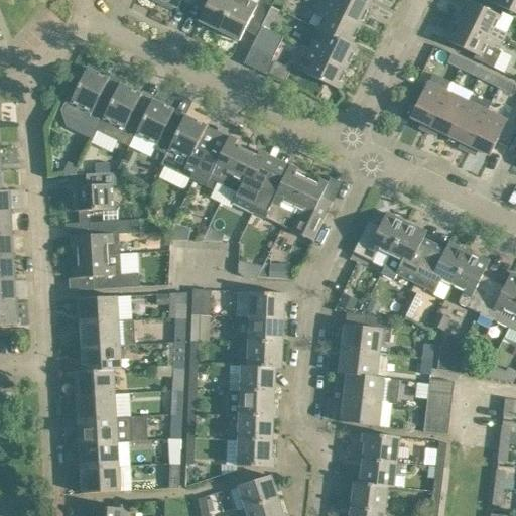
[(205,0),(209,1),(199,21),(219,31),(234,0),(205,0)]
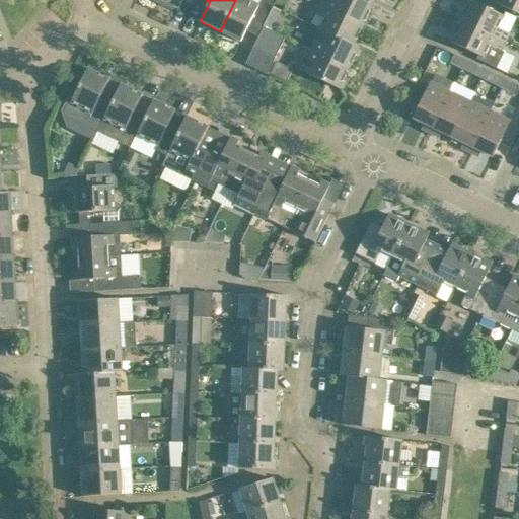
[(257,0),(235,0),(220,31),(241,42),(254,14),(266,20),(274,4),(276,0),(261,0),(261,1),(257,0)]
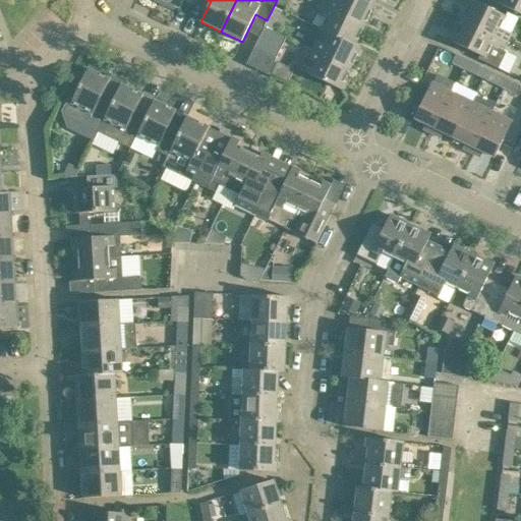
[(321,0),(320,4),(364,25),(373,5),(362,0),(334,0),(335,0),(334,0),(321,0)]
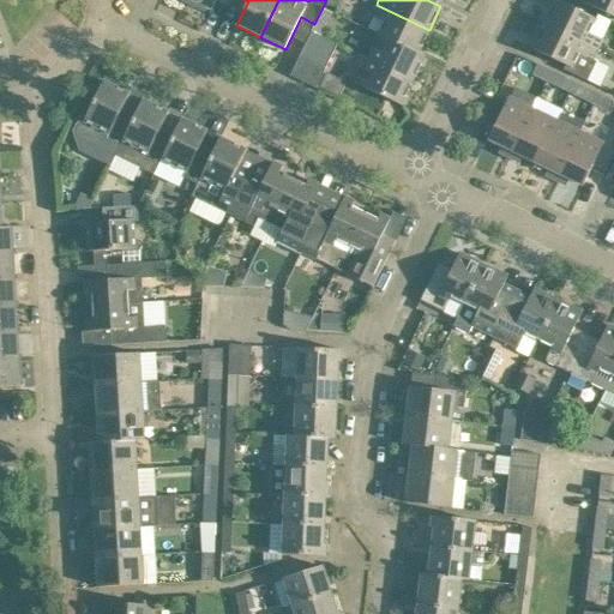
[(555,0),(543,24),(596,50),(602,40),(589,34),(595,19),(555,0)]
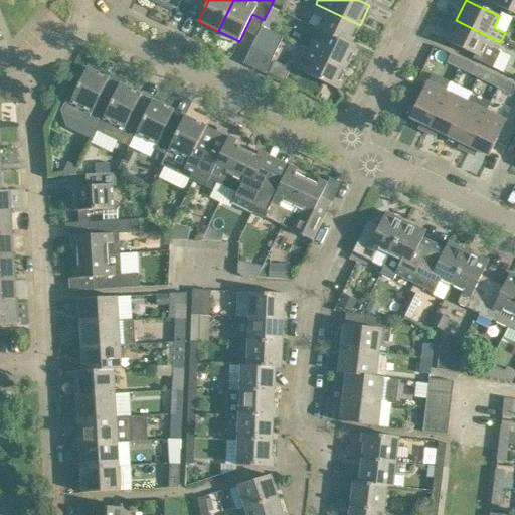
[(514,0),(492,0),(491,3),(514,14),(514,0)]
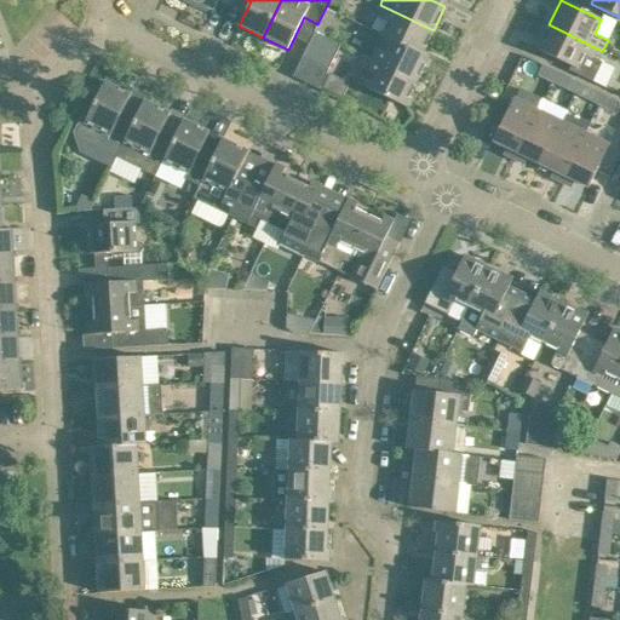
[(371,30),(375,32),(388,39),(422,55),(423,53),(434,30),(380,5),(374,16),(378,17),(371,30)]
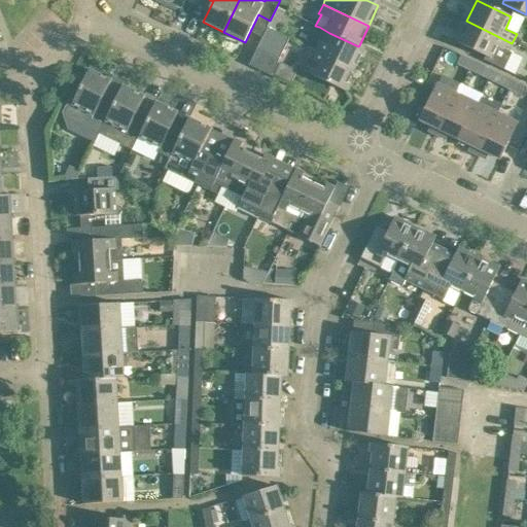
[(508,51),(512,43),(466,21),(456,42),(486,57),(485,60),(504,69),(512,53),(508,51)]
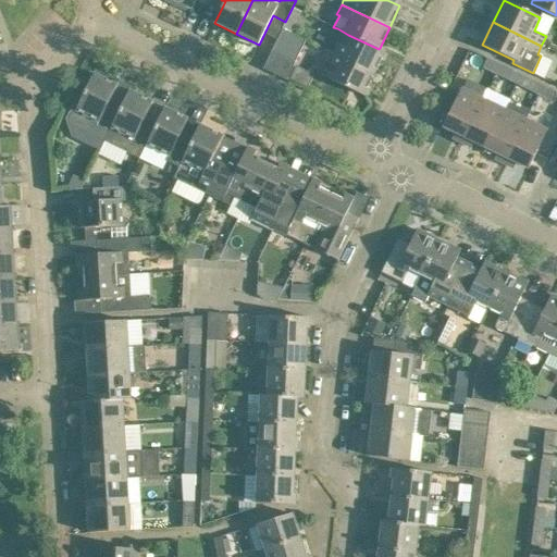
[(272,51),(283,57),(294,35),(282,28),(281,32),(272,51)]
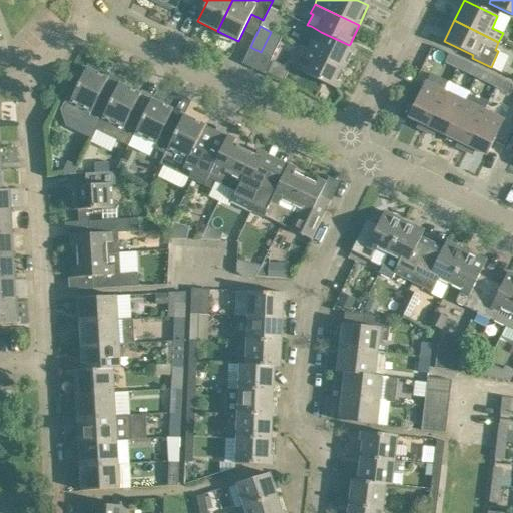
[(301,46),(345,67),(355,47),(350,44),(349,45),(321,32),(311,26),(301,46)]
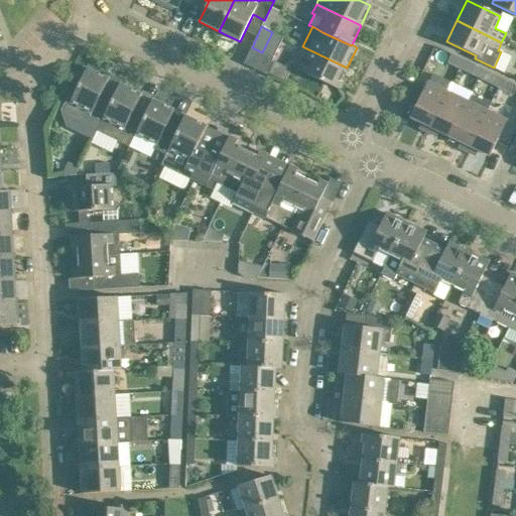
[(272,32),(262,52),(273,57),(282,39),(283,37),(272,32)]
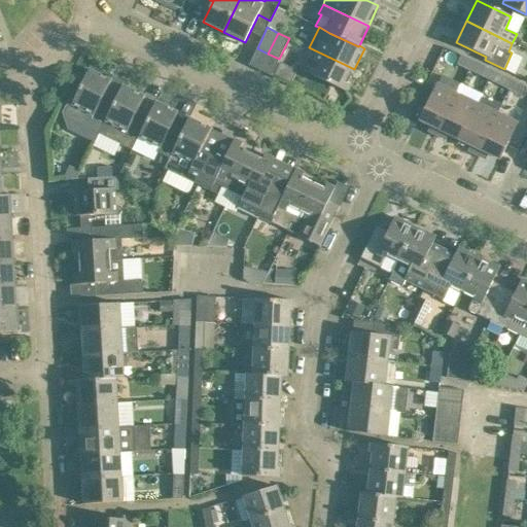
[(344,91),(354,69),(309,47),(305,57),(315,62),(310,74),(344,91)]
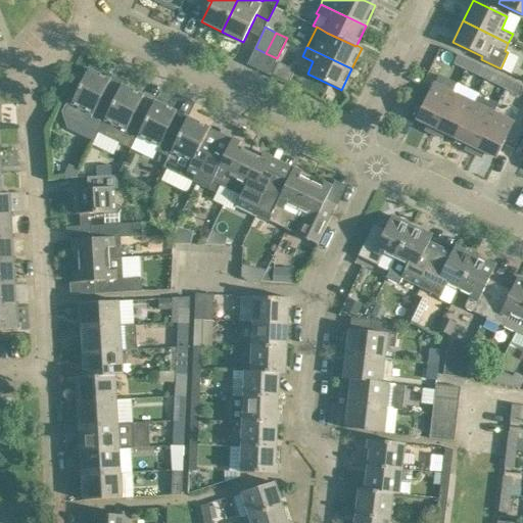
[(454,63),(469,72),(473,63),(458,55),(454,63)]
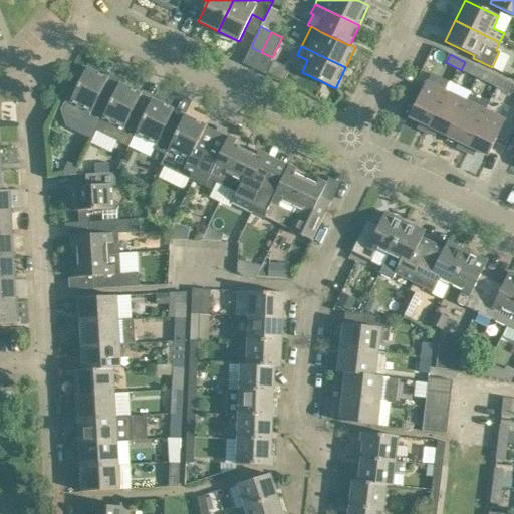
[(481,69),(465,62),(461,70),(468,73),(464,82),(473,86),(481,69)]
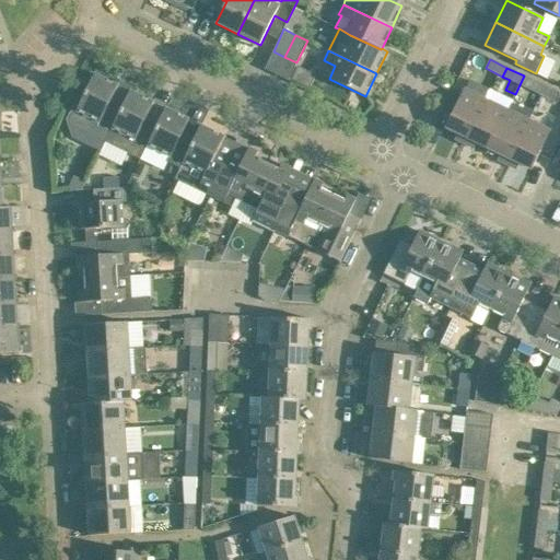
[(101,152),(112,129),(121,109),(109,104),(118,85),(94,73),(81,101),(79,100),(76,101),(66,120),(72,138),(101,152)]
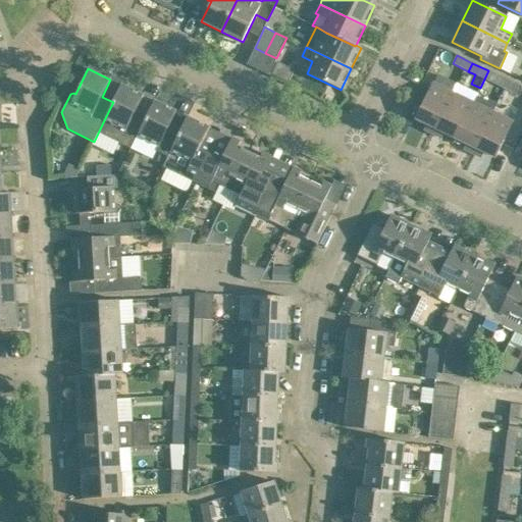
[(492,82),(504,88),(508,80),(496,73),(492,82)]
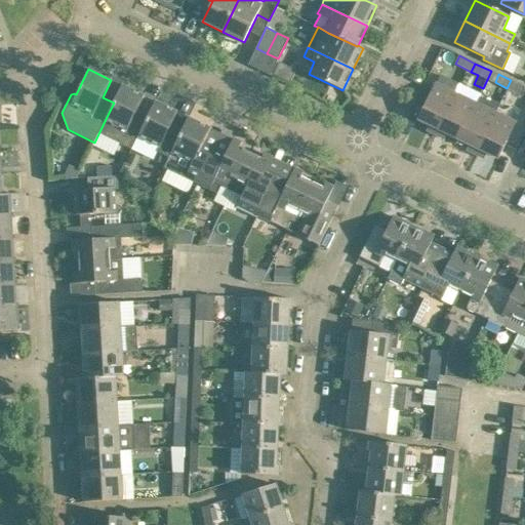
[(511,80),(507,88),(519,94),(523,85),(511,80)]
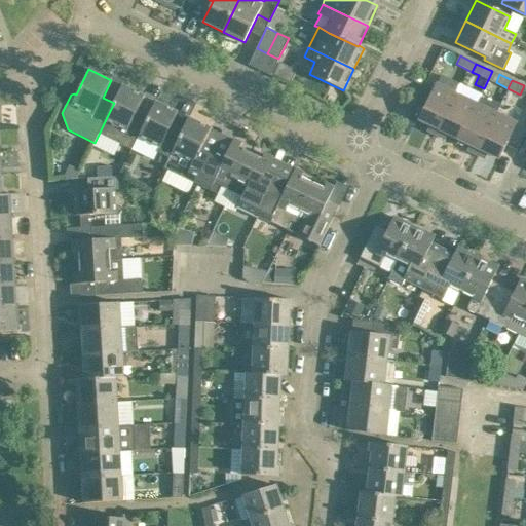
[(426,130),(436,136),(456,94),(436,84),(418,119),(429,124),(426,130)]
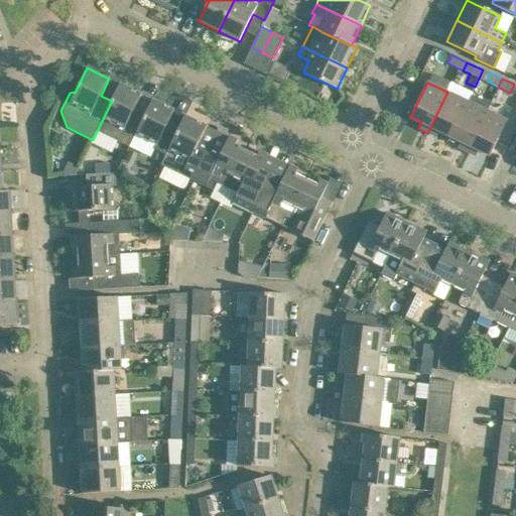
[(112,101),(103,119),(124,129),(122,132),(133,138),(135,135),(144,116),(133,111),(141,94),(120,84),(112,101)]
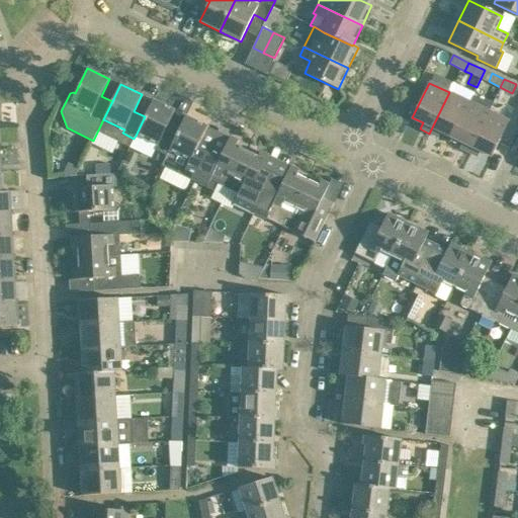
[(449,92),(429,134),(438,138),(441,132),(451,137),(468,102),(449,92)]
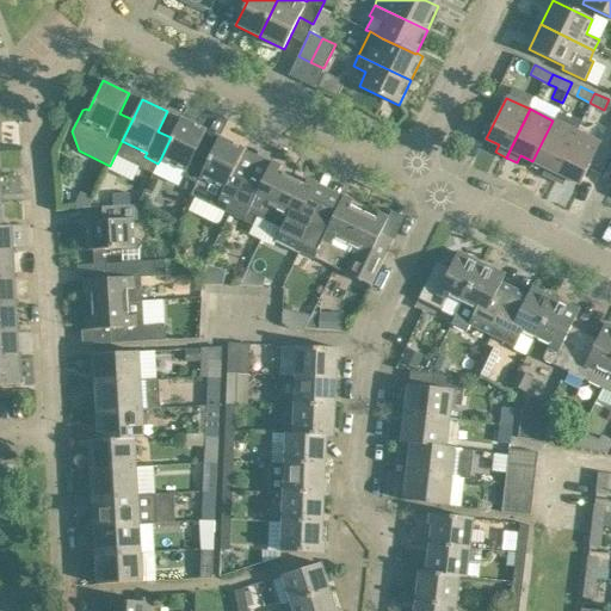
[(171,137),(160,160),(185,172),(183,177),(196,183),(199,177),(210,156),(196,150),(205,130),(180,118),(171,137)]
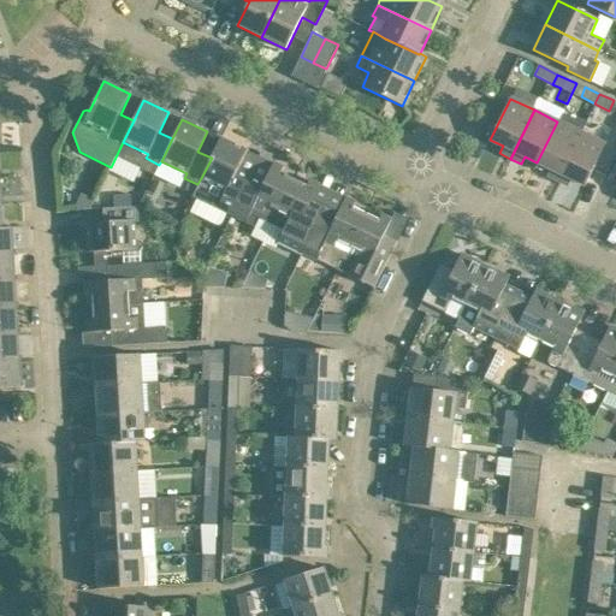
[(557,122),(537,163),(550,169),(546,176),(557,181),(580,132),(557,122)]
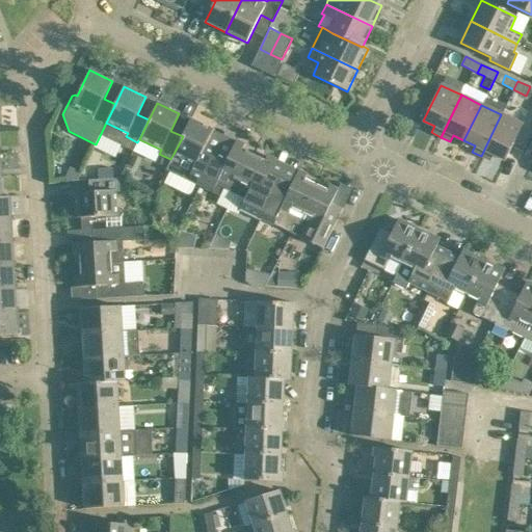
[(501,114),(481,156),(490,161),(494,155),(505,160),(523,125),(501,114)]
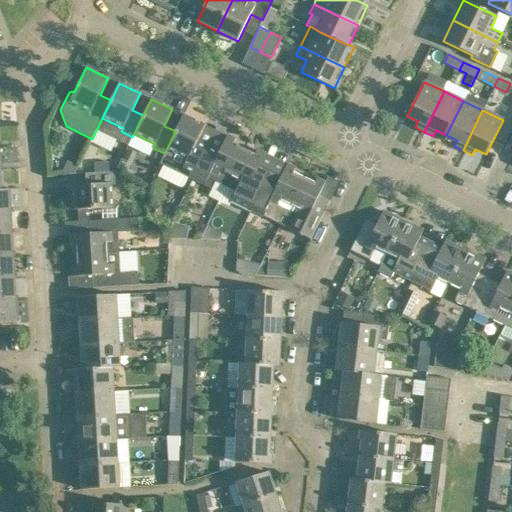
[(167,148),(164,153),(165,153),(160,163),(192,179),(204,154),(208,147),(197,142),(205,125),(184,115),(176,131),(167,148)]
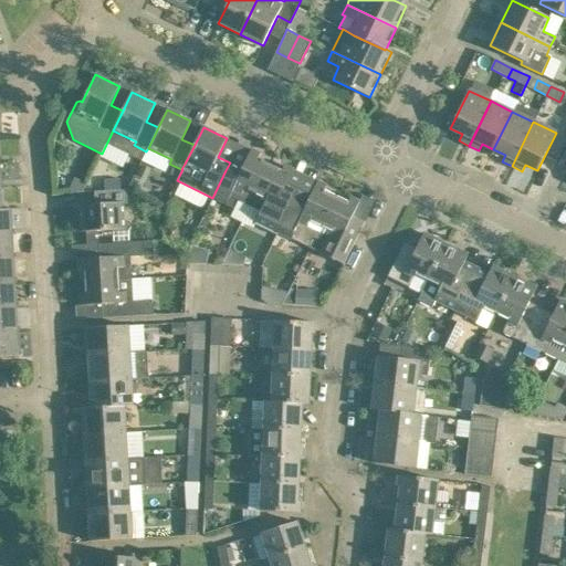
[(226,170),(212,198),(234,208),(238,200),(250,206),(270,164),(258,158),(260,155),(251,150),(238,176),(226,170)]
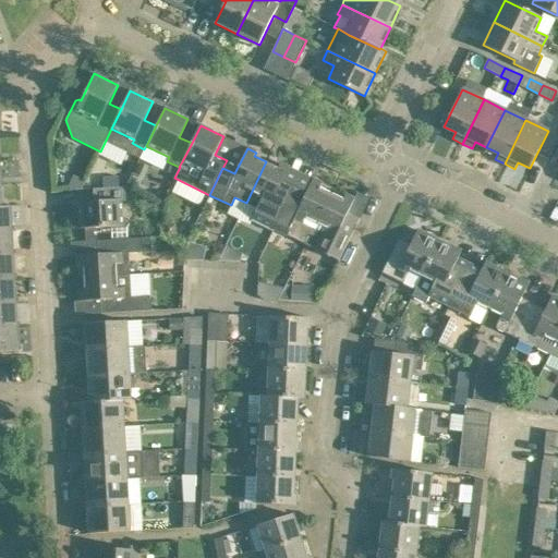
[(266,161),(246,203),(257,208),(252,221),(273,231),(274,229),(299,177),(287,171),(289,168),(280,164),(278,168),(266,161)]
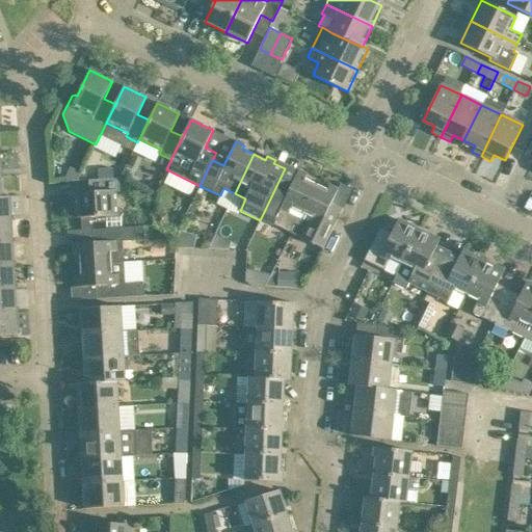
[(72,167),(65,179),(68,180),(69,183),(78,182),(82,173),(72,167)]
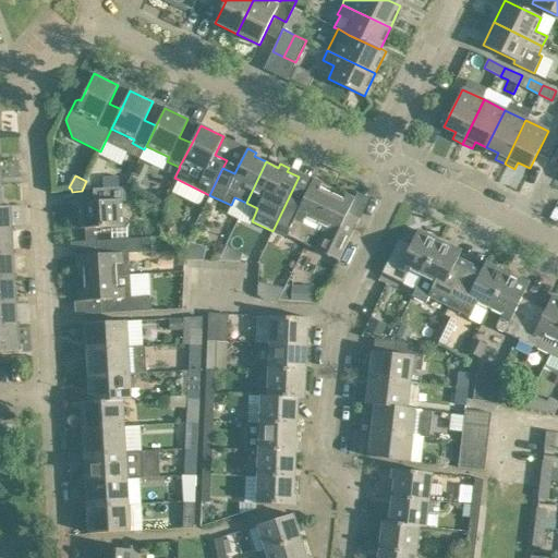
[(131,177),(126,186),(132,190),(137,179),(131,177)]
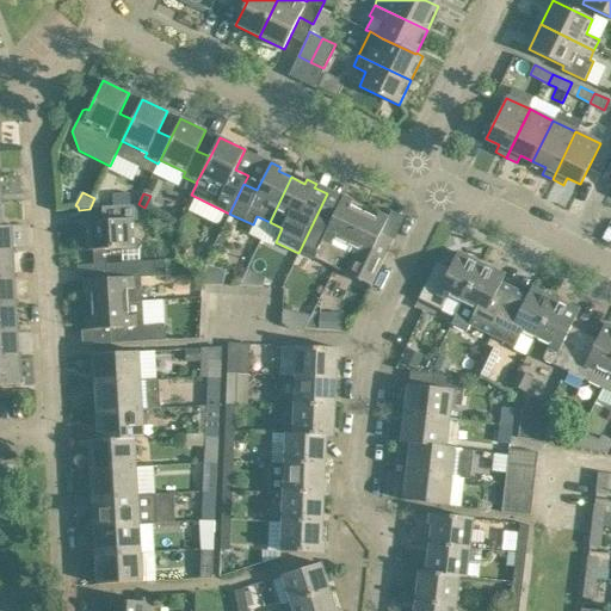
[(327,193),(300,251),(335,267),(347,245),(363,211),(350,205),(352,202),(343,197),(340,199),(327,193)]
